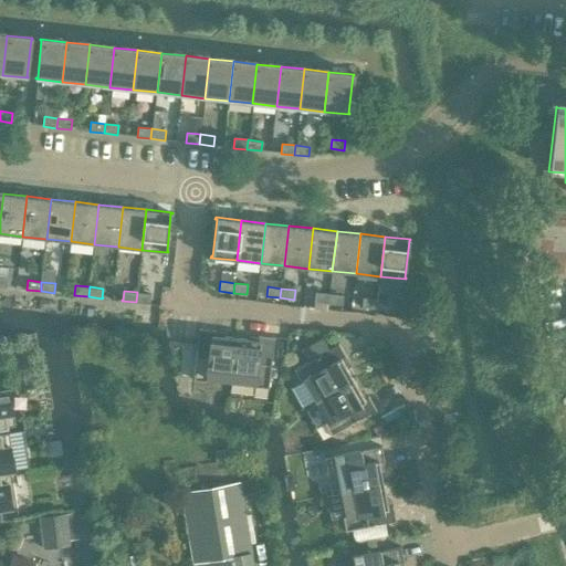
[(150,304),(150,303),(152,294),(137,292),(136,302),(150,304)]
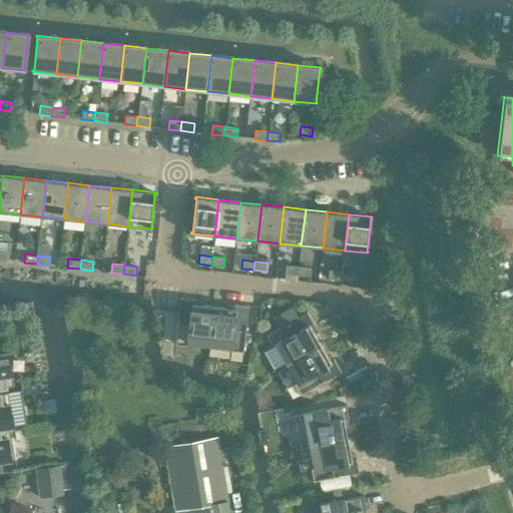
[(286,265),(285,274),(298,275),(299,266),(286,265)]
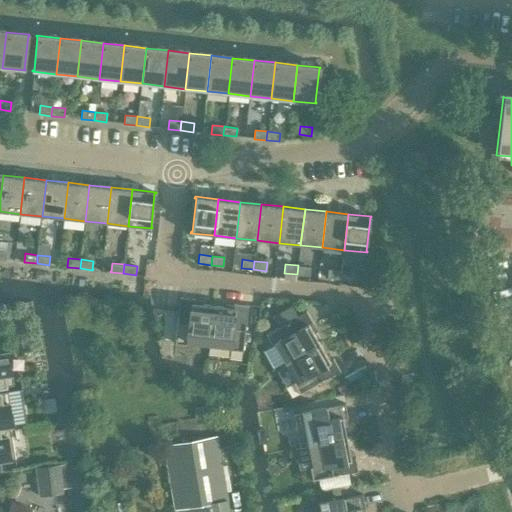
[(298,265),(297,274),(310,276),(310,275),(311,267),(298,265)]
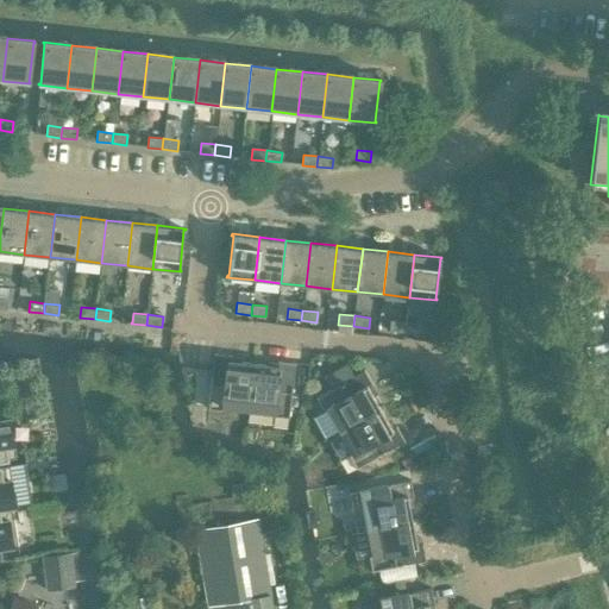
[(389,331),(405,332),(406,321),(390,320),(389,330),(389,331)]
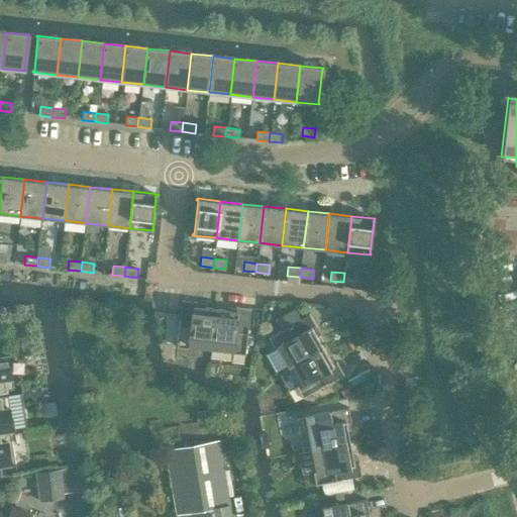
[(356,284),(356,283),(355,283),(356,275),(344,273),(343,282),(356,284)]
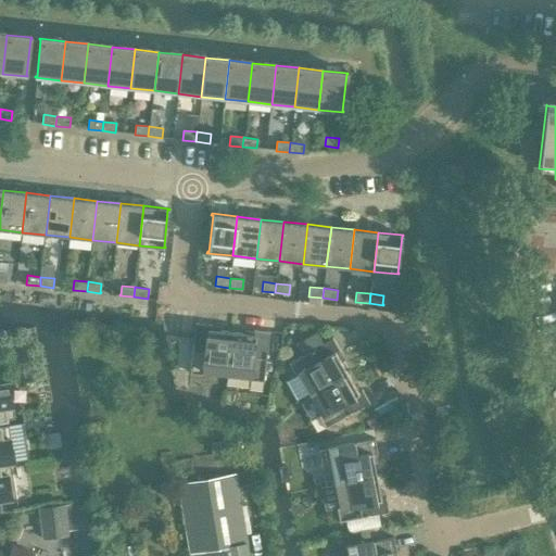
[(205,370),(228,374),(232,332),(211,329),(211,325),(212,325),(196,323),(196,324),(197,324),(190,373),(205,375),(205,370)]
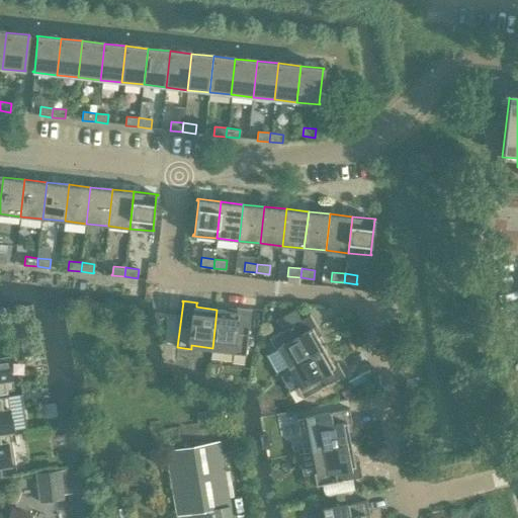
[(217,310),(212,348),(234,350),(233,354),(247,355),(252,310),(252,309),(237,307),(238,308),(237,312),(217,310)]
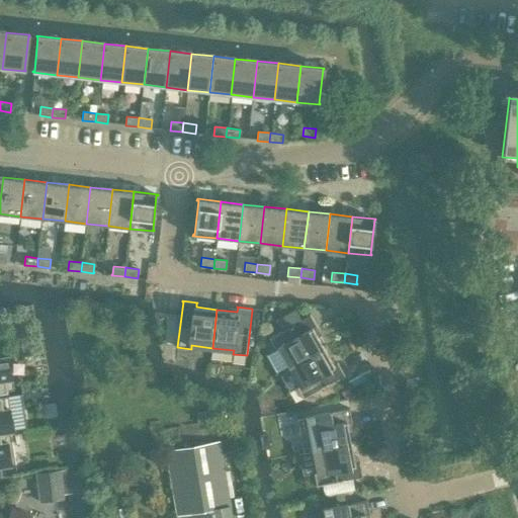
[(310,315),(269,338),(276,350),(279,348),(289,366),(324,347),(314,329),(317,328),(318,328),(311,315),(310,315)]
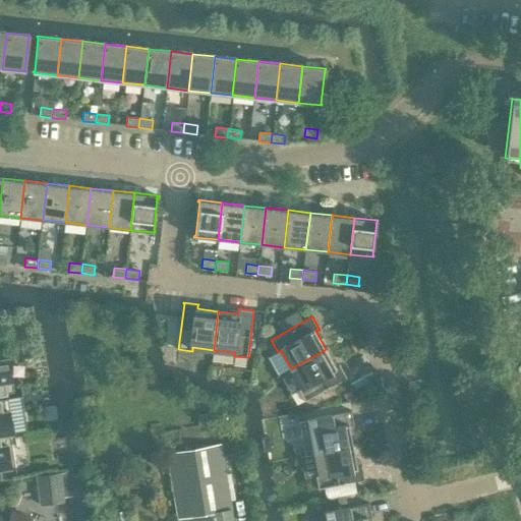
[(291,368),(280,375),(291,395),(300,390),(305,401),(346,378),(347,378),(339,364),(338,364),(339,365),(336,367),(326,349),(291,368)]
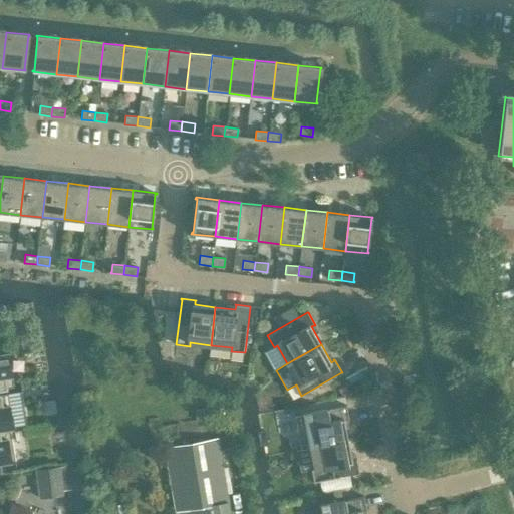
[(0,390),(14,388),(8,353),(0,354),(0,390)]
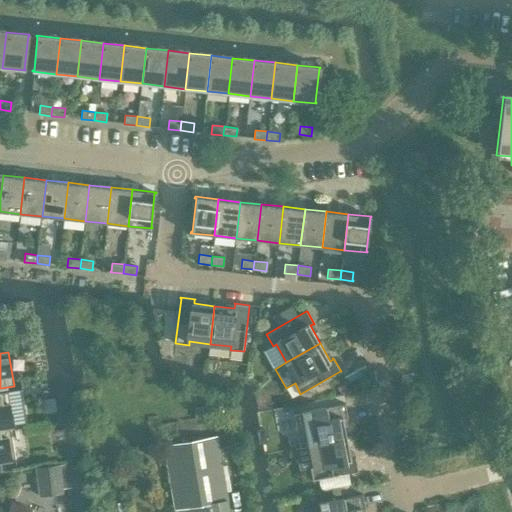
[(0,427),(10,426),(13,426),(26,424),(20,390),(7,392),(0,393),(0,427)]
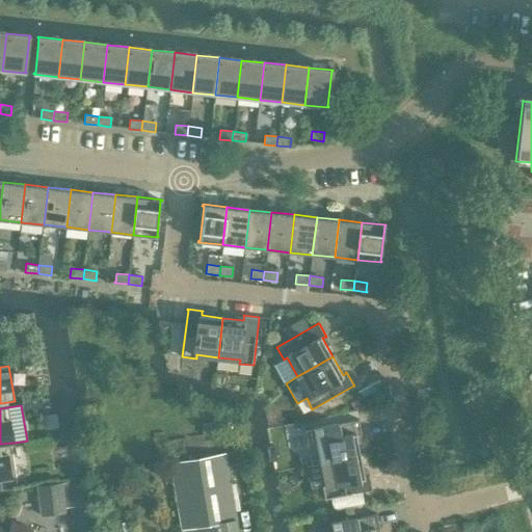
[(312,429),(304,430),(312,464),(322,462),(322,463),(361,455),(357,434),(361,434),(362,434),(360,419),(357,419),(357,420),(312,429)]
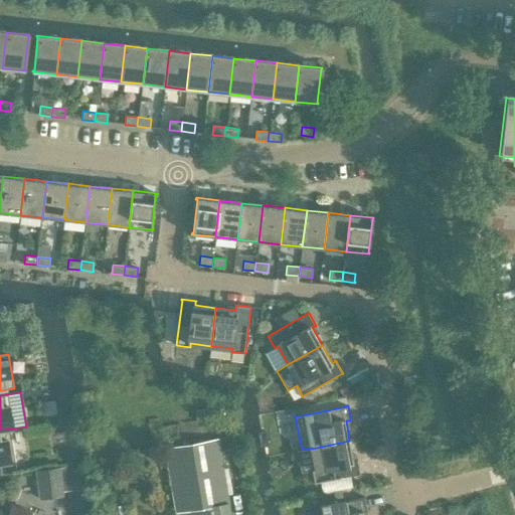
[(0,464),(16,462),(10,428),(0,430),(0,464)]
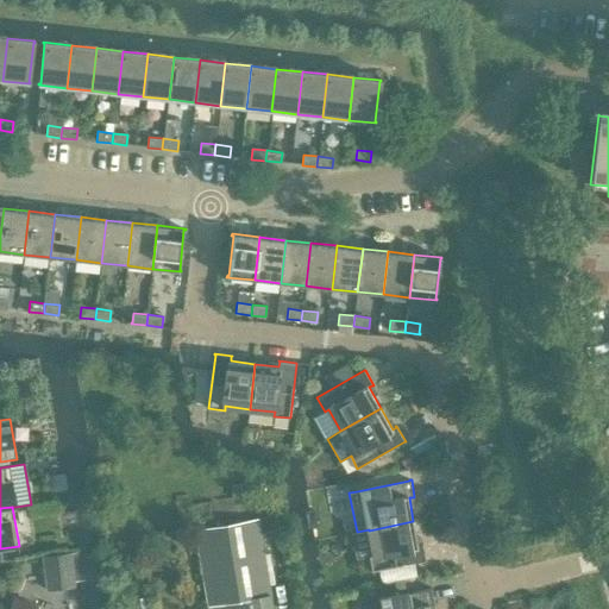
[(272,608),(257,520),(212,527),(225,603),(215,606),(215,608),(272,608)]
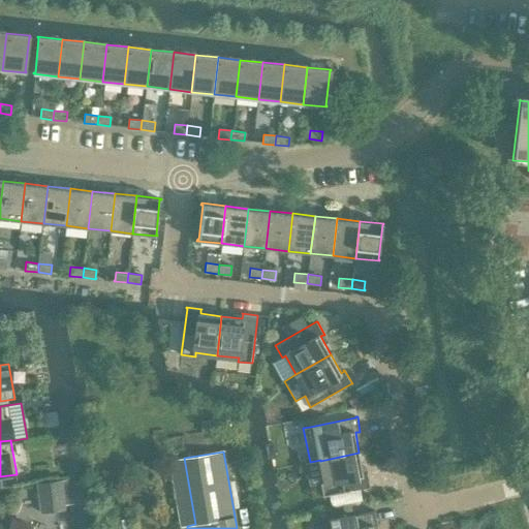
[(359,453),(320,461),(324,481),(321,483),(323,496),(370,487),(370,488),(371,487),(368,471),(367,472),(363,473),(359,453)]
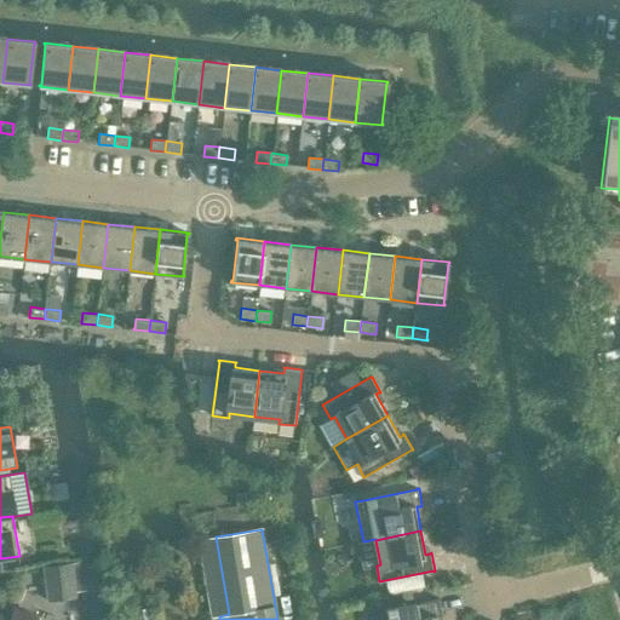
[(76,592),(85,591),(79,562),(44,567),(49,601),(76,597),(76,592)]
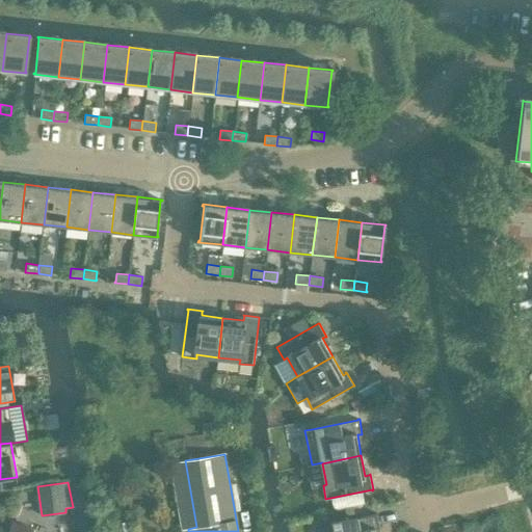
[(331,531),(375,531),(375,529),(379,528),(379,529),(380,529),(377,513),(376,513),(376,514),(330,523),(331,531)]
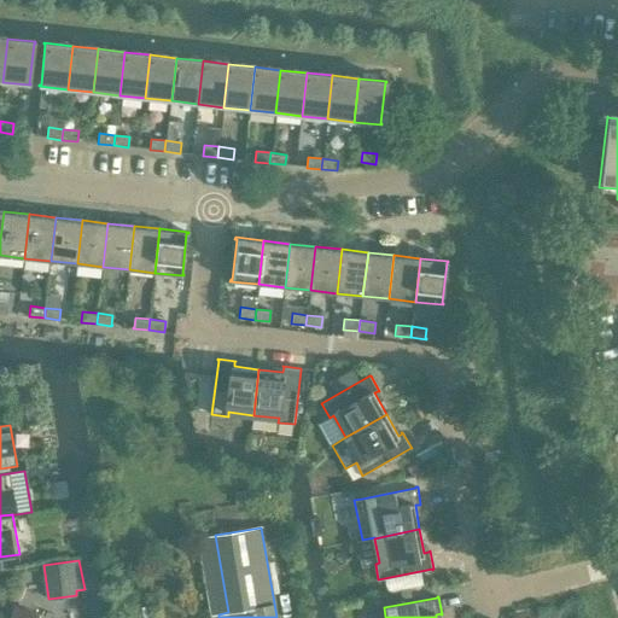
[(17,606),(12,617),(36,617),(39,614),(17,606)]
